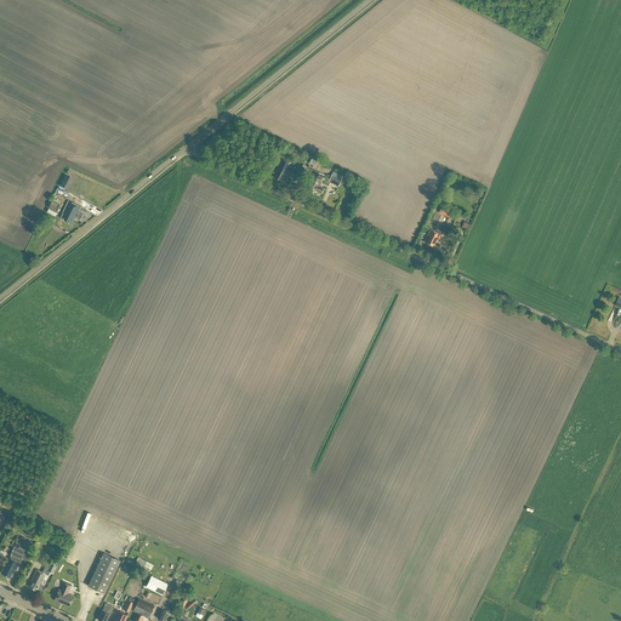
[(285,182),(288,177),(283,175),(289,163),(283,159),(277,171),(277,172),(274,177),(279,180),(280,178),(285,182)]
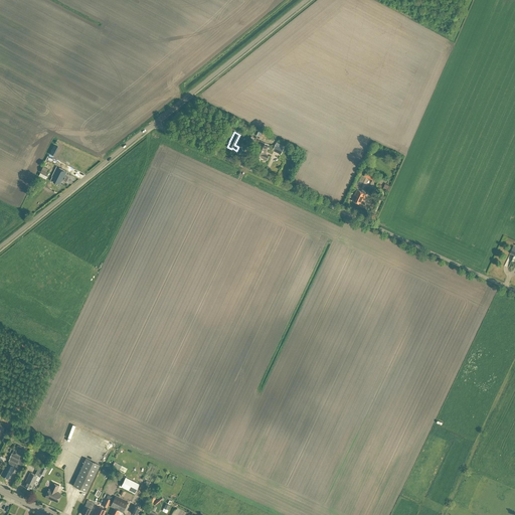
[(266,160),(268,157),(264,155),(268,145),(261,142),(253,156),(260,159),(260,158),(262,158),(266,160)]
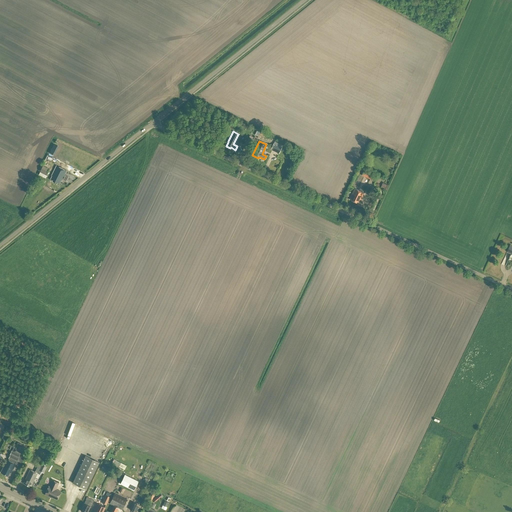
[(282,147),(273,143),(271,149),(279,153),(282,147)]
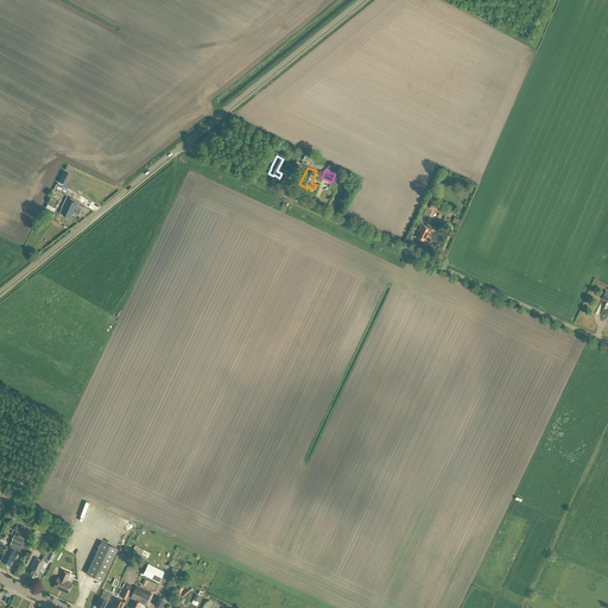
[(56,183),(50,196),(51,196),(57,185),(62,188),(63,187),(56,183)]
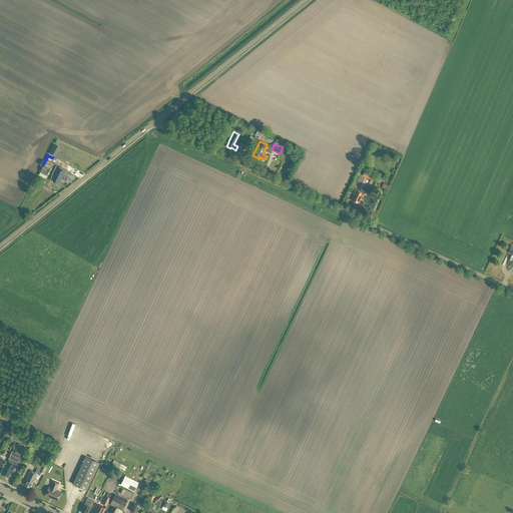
[(50,169),(43,165),(40,171),(47,174),(50,169)]
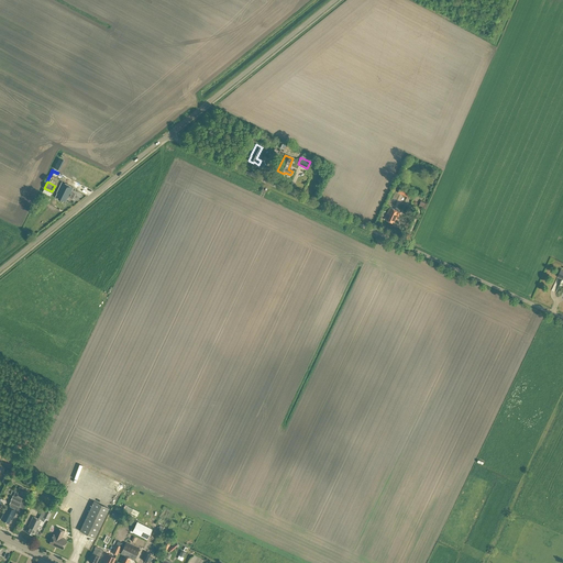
[(67,199),(73,188),(62,183),(57,192),(57,194),(56,196),(58,197),(58,198),(63,200),(65,201),(67,198),(67,199)]
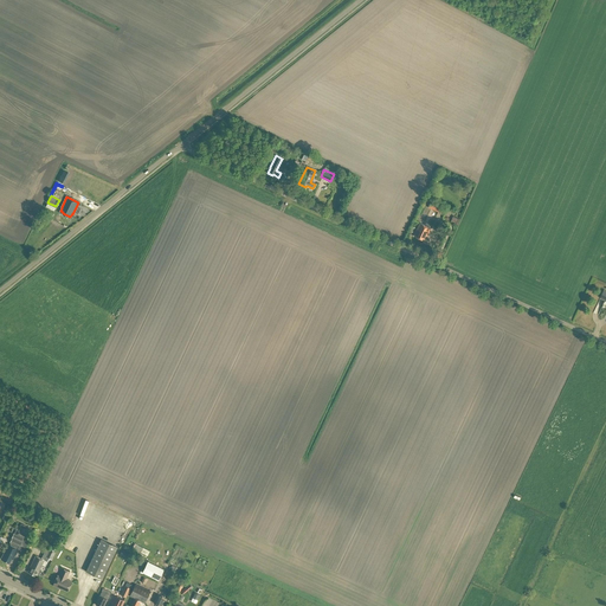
[(444,207),(431,201),(429,207),(442,213),(444,207)]
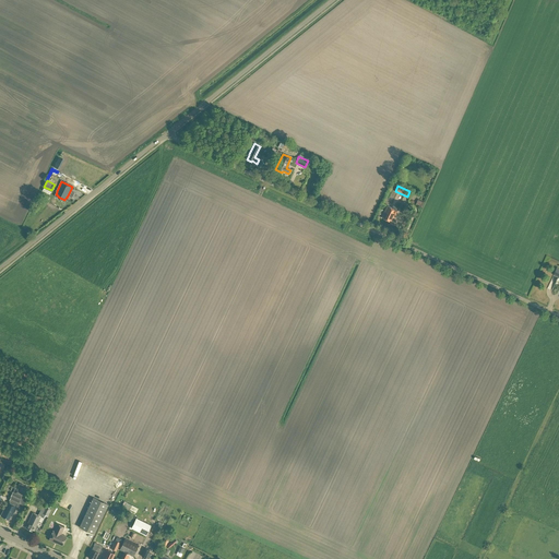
[(394,217),(397,211),(388,205),(381,218),(389,222),(390,219),(391,221),(393,217),(394,217)]
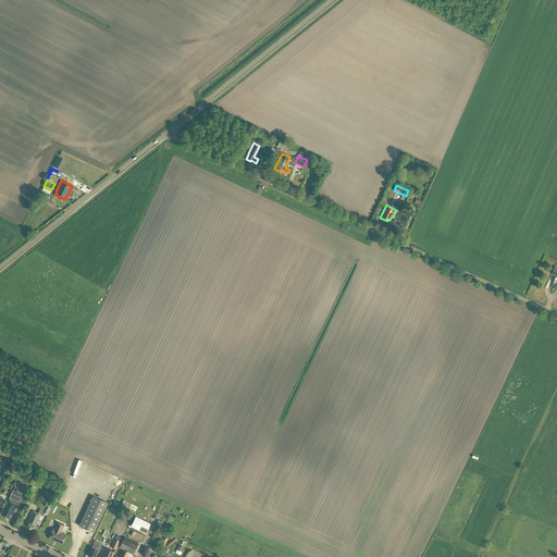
[(17,505),(21,496),(22,496),(25,497),(29,490),(31,486),(24,482),(24,483),(20,481),(17,484),(15,483),(13,486),(15,486),(13,491),(12,491),(11,494),(11,495),(9,498),(10,498),(9,500),(8,499),(3,507),(4,507),(1,514),(9,518),(10,516),(10,517),(13,510),(14,510),(17,505)]
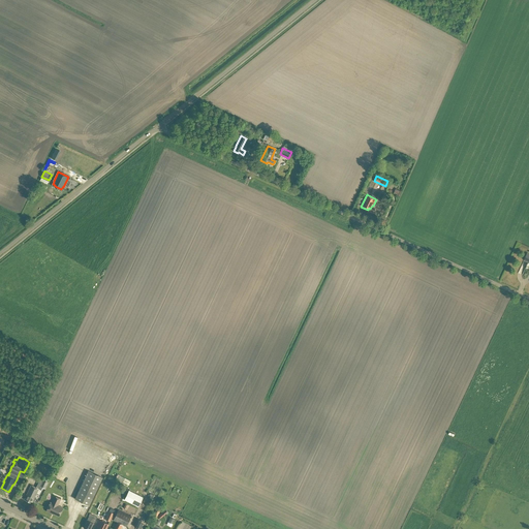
[(89,505),(102,477),(88,471),(74,499),(89,505)]
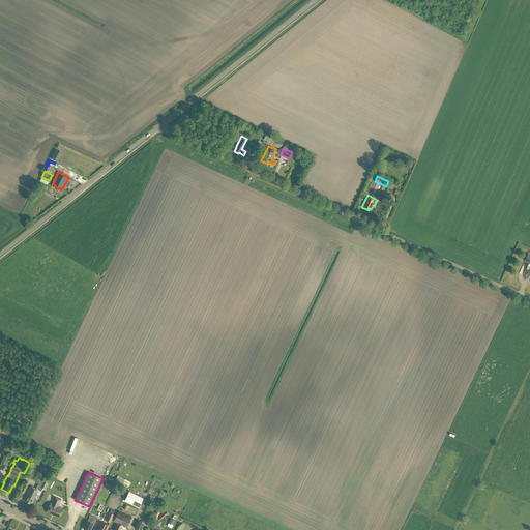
[(39,488),(46,490),(49,482),(43,479),(39,488)]
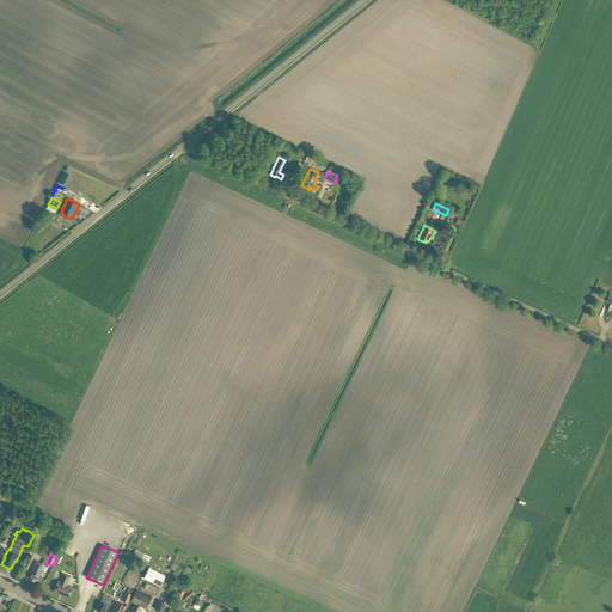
[(46,565),(36,561),(28,577),(35,581),(36,580),(37,581),(46,565)]
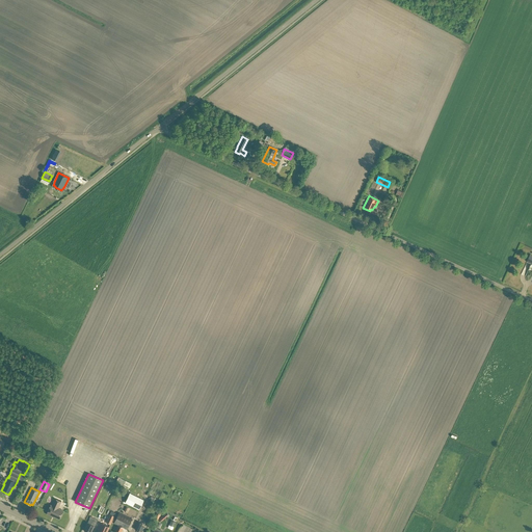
[(143,500),(129,493),(125,503),(139,509),(143,500)]
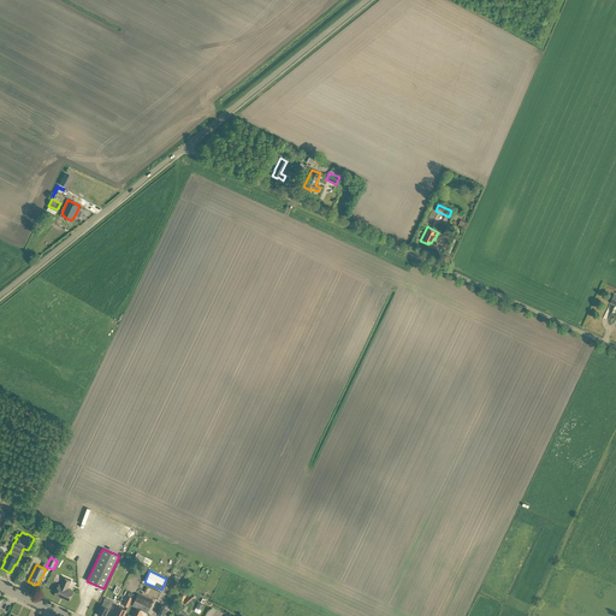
[(59,585),(54,596),(59,598),(60,597),(69,602),(73,592),(67,588),(71,581),(63,578),(60,585),(59,585)]
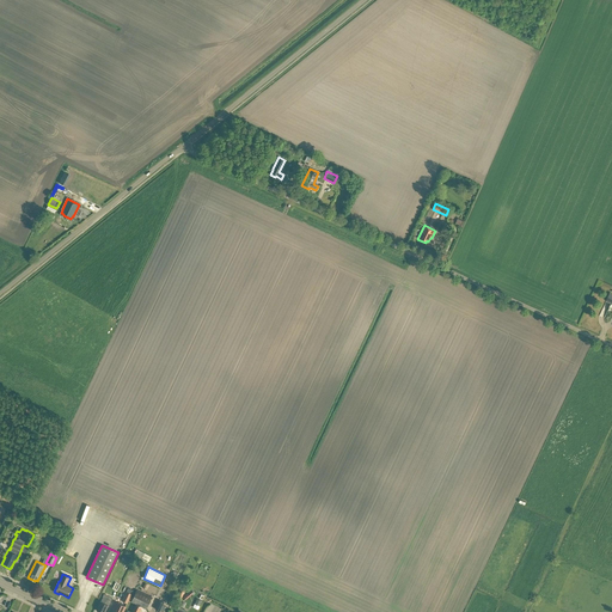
[(139,611),(141,607),(146,609),(152,598),(136,589),(132,601),(135,604),(130,611),(139,611)]
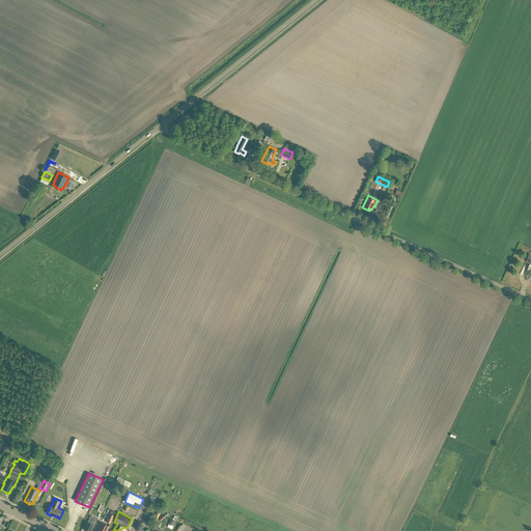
[(167,511),(158,519),(160,521),(168,513),(167,511)]
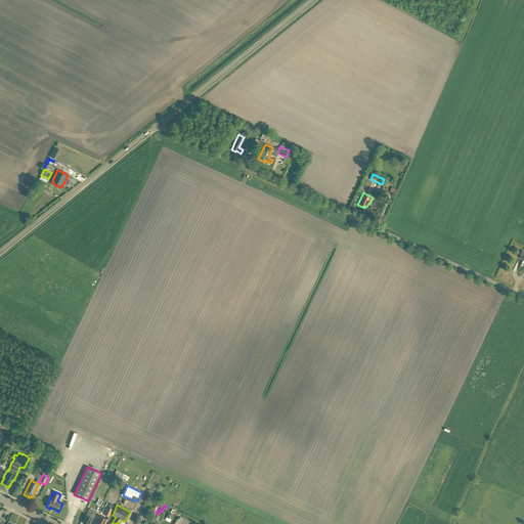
[(108,507),(104,515),(108,517),(113,509),(108,507)]
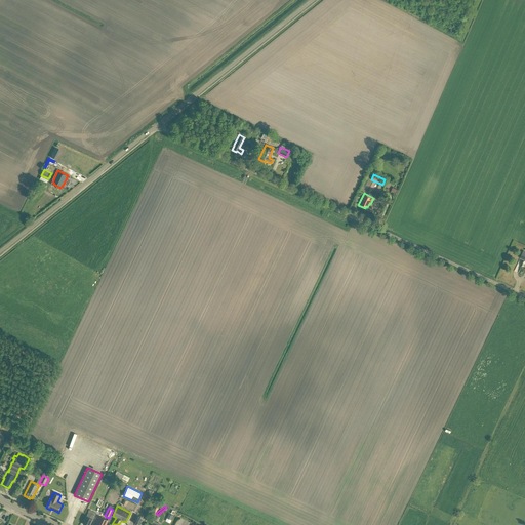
[(93,519),(96,513),(89,510),(88,512),(87,516),(86,516),(84,519),(85,519),(83,524),(85,524),(89,524),(92,519),(93,519)]
